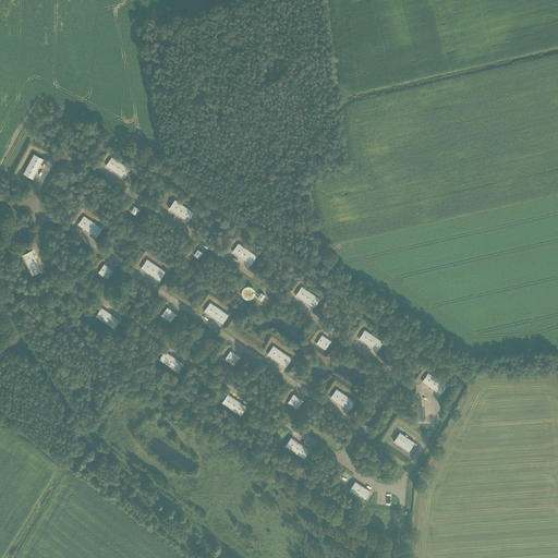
[(23,174),(33,180),(44,159),(34,154),(23,174)]
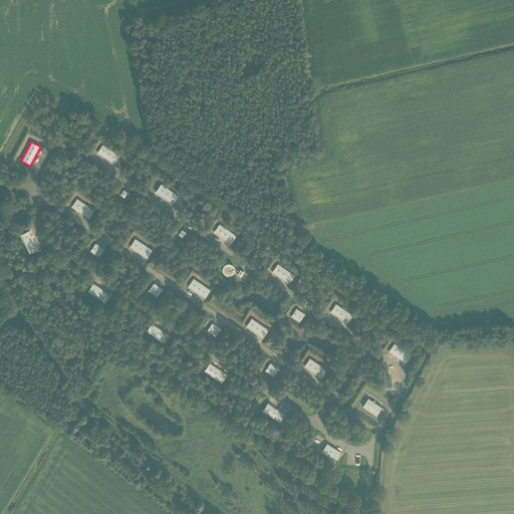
[(114,165),(119,156),(102,145),(97,153),(114,165)]
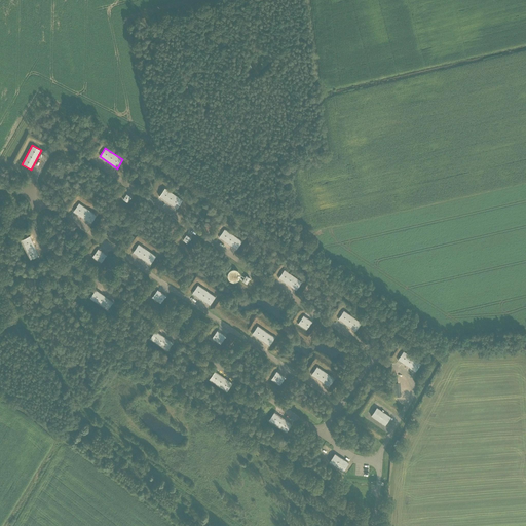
[(177,209),(183,200),(164,188),(159,197),(177,209)]
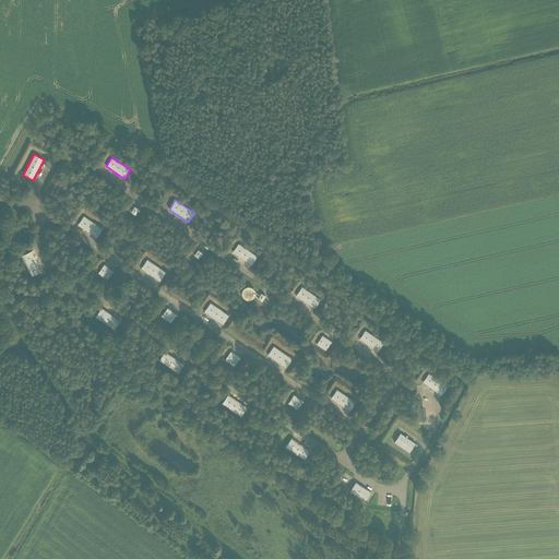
[(78,225),(96,238),(103,229),(84,216),(78,225)]
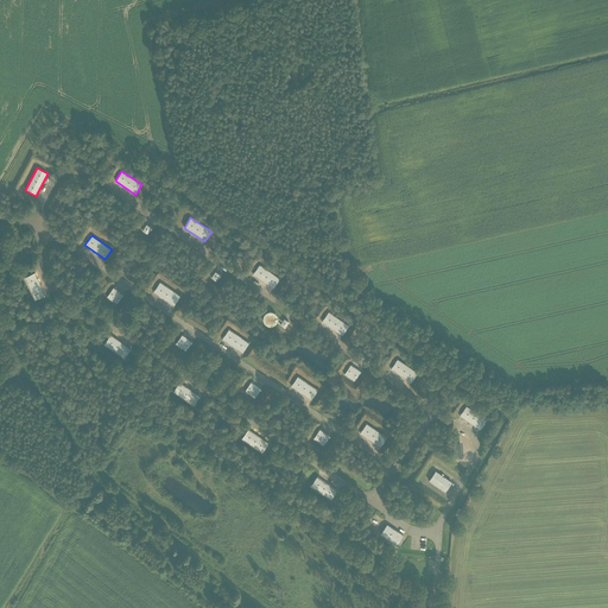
[(273,289),(280,279),(259,265),(253,274),(273,289)]
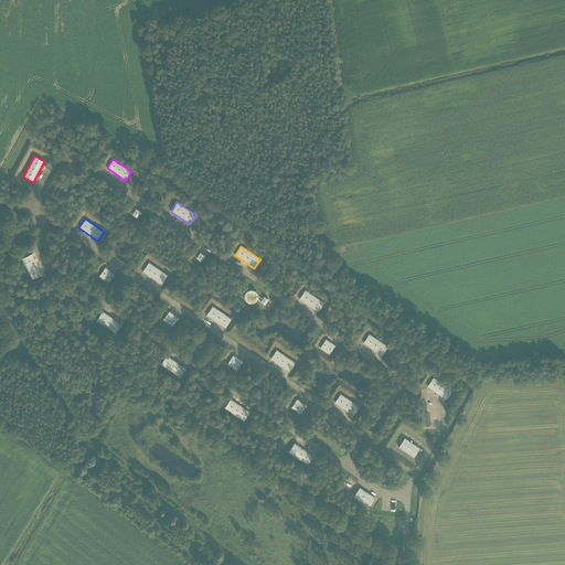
[(32,279),(42,275),(32,254),(22,258),(32,279)]
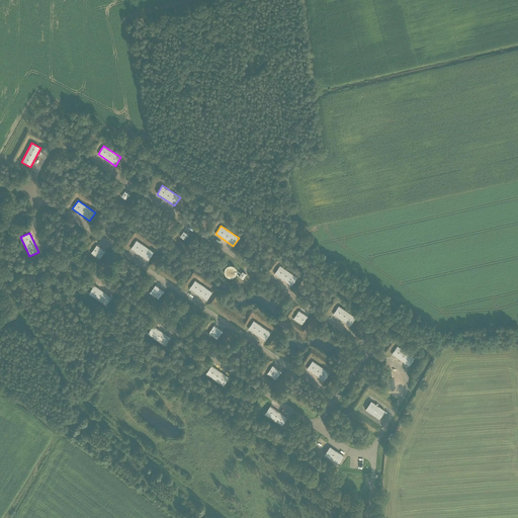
[(131,249),(148,261),(154,252),(137,241),(131,249)]
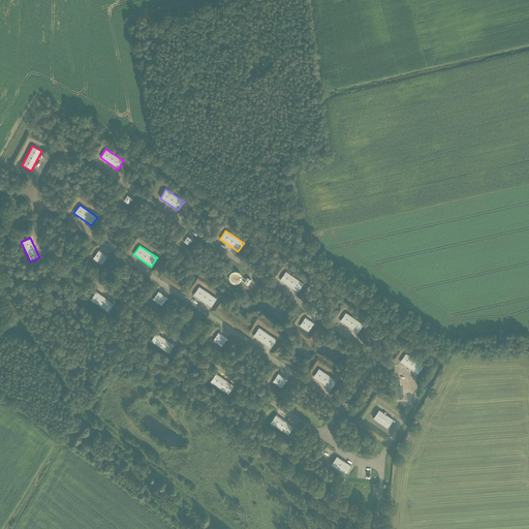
[(93,258),(101,265),(107,256),(98,250),(93,258)]
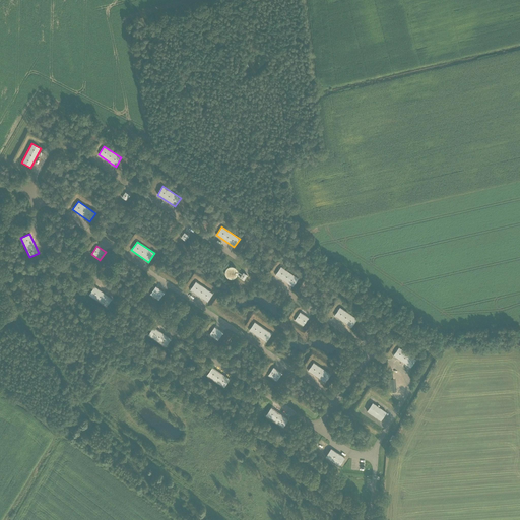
[(233,277),(233,269),(231,269),(231,266),(223,266),(223,277),(233,277)]
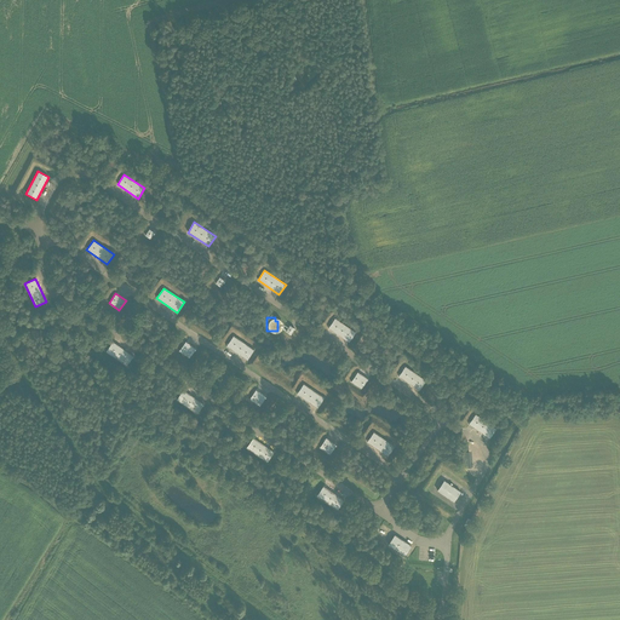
[(349,343),(355,332),(334,319),(328,328),(349,343)]
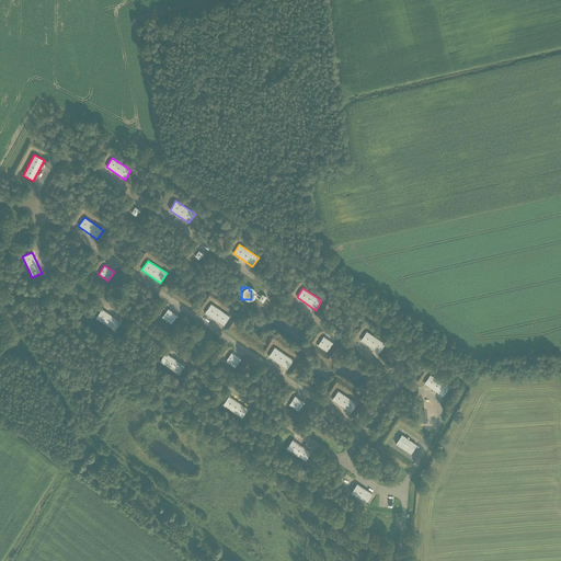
[(205,313),(224,327),(230,317),(212,305),(205,313)]
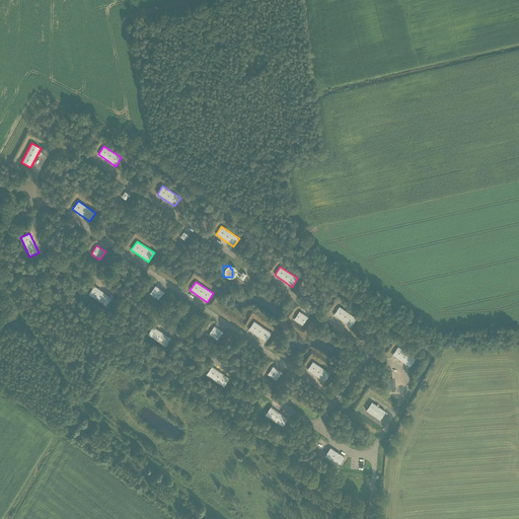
[(94,286),(88,294),(105,306),(112,298),(94,286)]
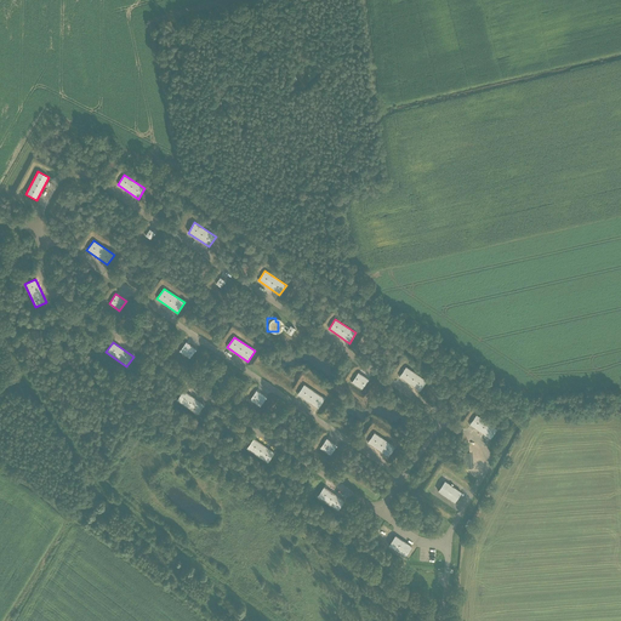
[(180,352),(189,359),(197,349),(186,342),(180,352)]
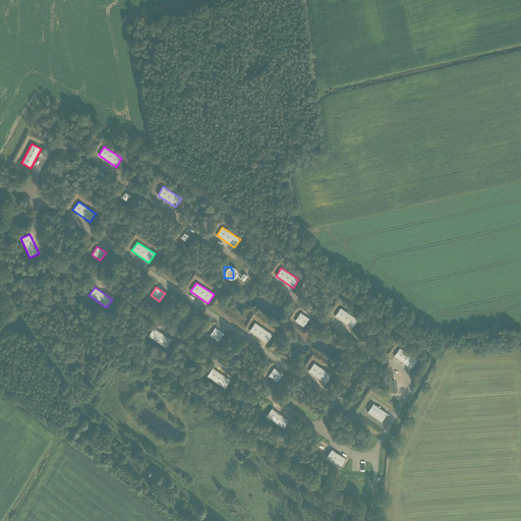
[(352,328),(358,320),(341,307),(335,316),(352,328)]
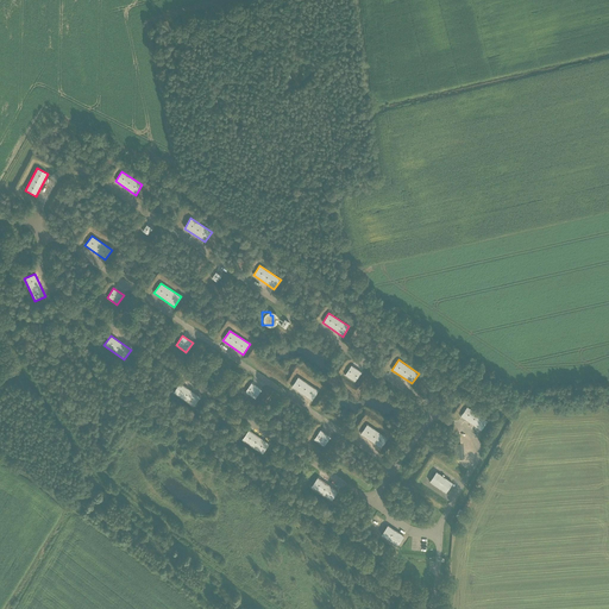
[(345,376),(355,382),(360,372),(351,365),(345,376)]
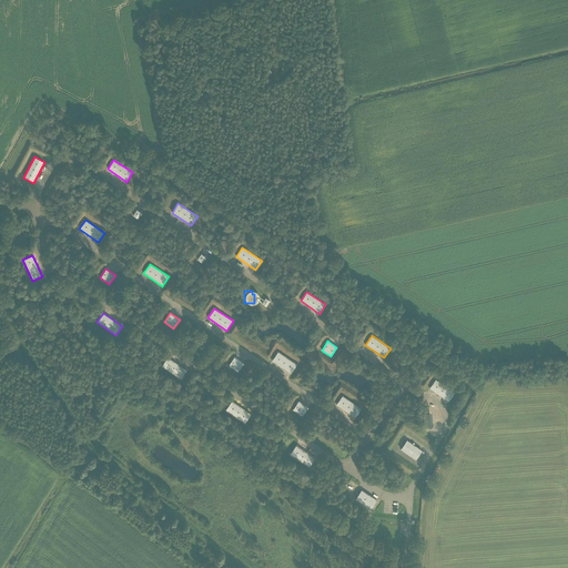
[(272,361),(291,374),(297,365),(279,352),(272,361)]
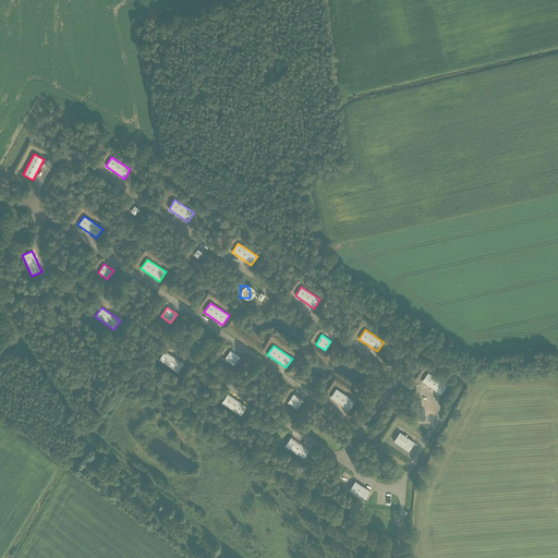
[(165,351),(158,360),(177,373),(183,364),(165,351)]
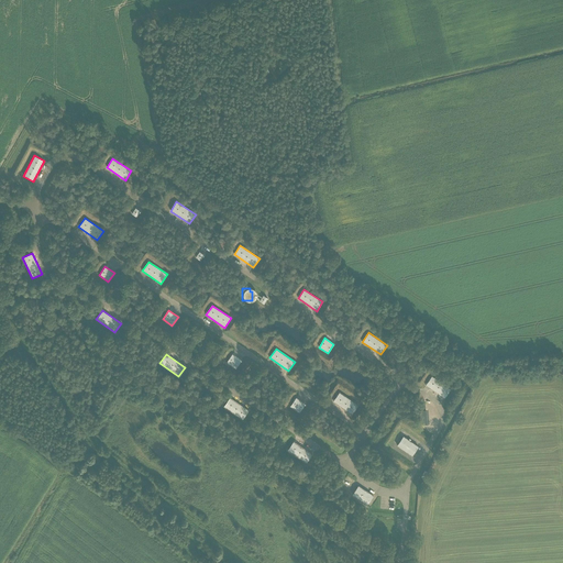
[(227,363),(235,370),(242,360),(232,354),(227,363)]
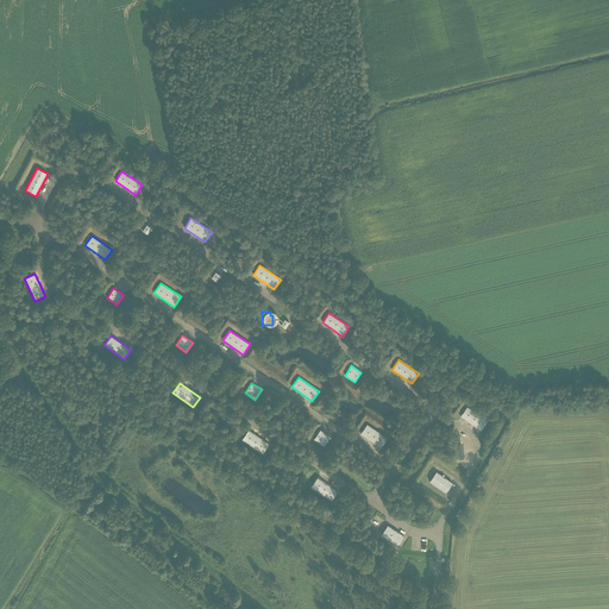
[(481,431),(488,421),(466,407),(460,416),(481,431)]
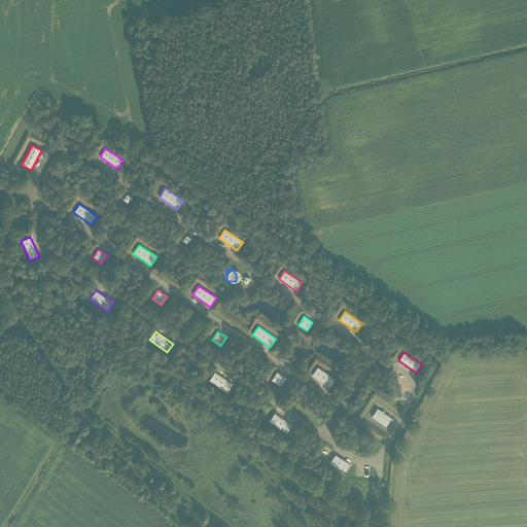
[(312,376),(329,388),(335,380),(317,367),(312,376)]
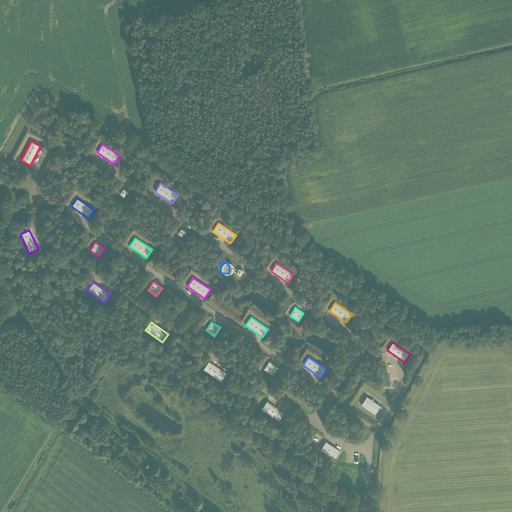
[(209,361),(203,370),(220,382),(226,373),(209,361)]
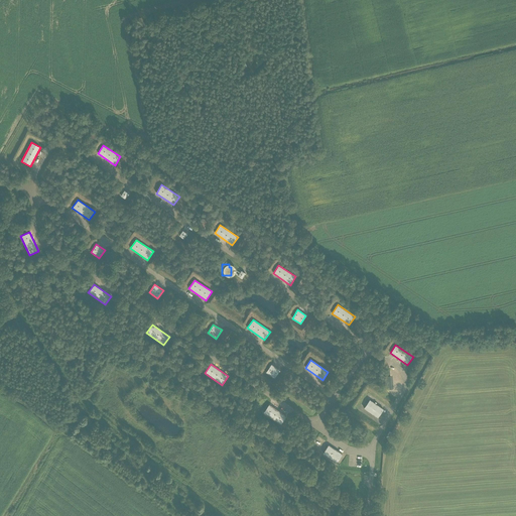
[(266,373),(274,378),(279,370),(271,365),(266,373)]
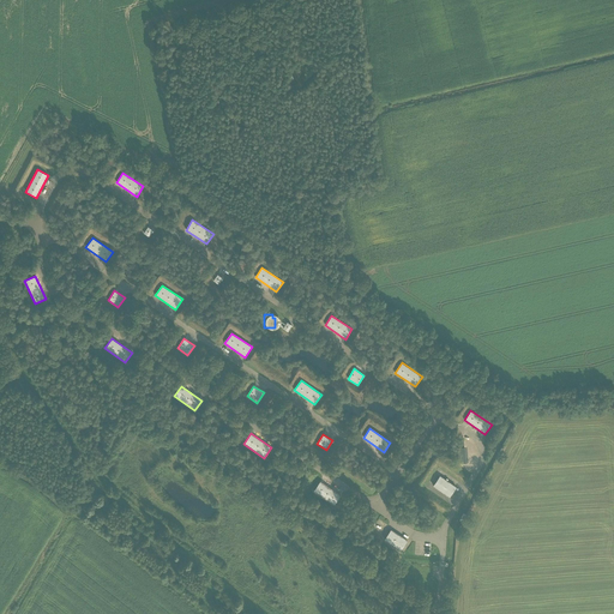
[(458,463),(468,462),(467,446),(456,447),(458,463)]
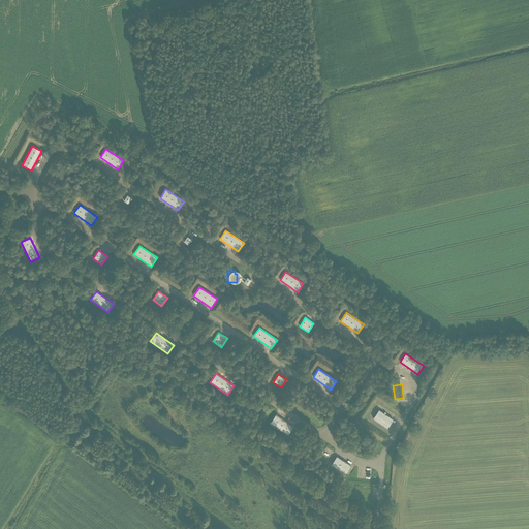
[(386,429),(393,419),(378,410),(372,419),(386,429)]
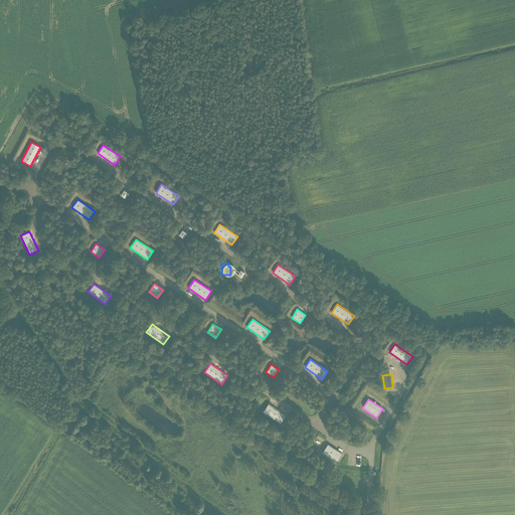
[(269,403),(263,412),(280,424),(286,415),(269,403)]
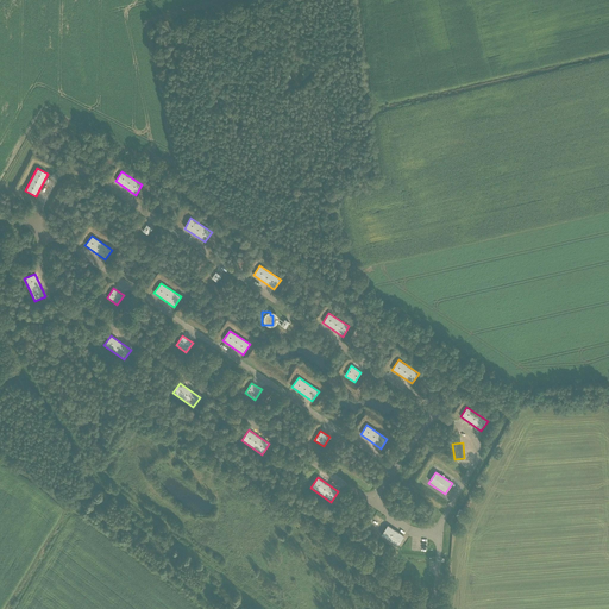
[(397,547),(403,537),(388,525),(381,535),(397,547)]
